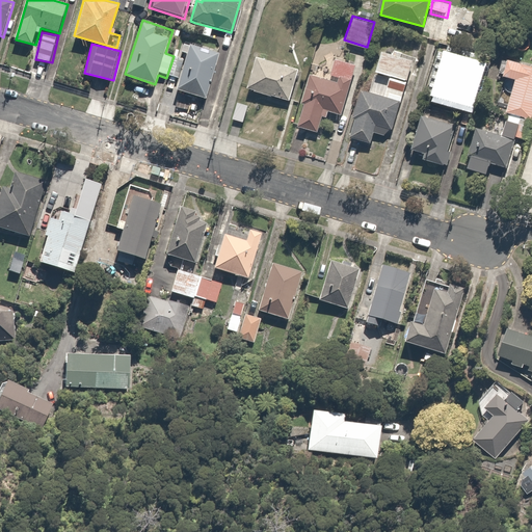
[(219,54),(190,45),(176,89),(205,99),(219,54)]
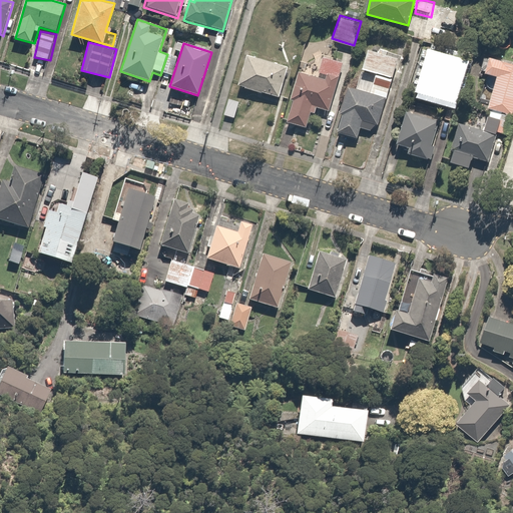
[(292,96),(294,97),(286,122),(309,130),(318,105),(331,109),(346,62),(307,49),(292,96)]
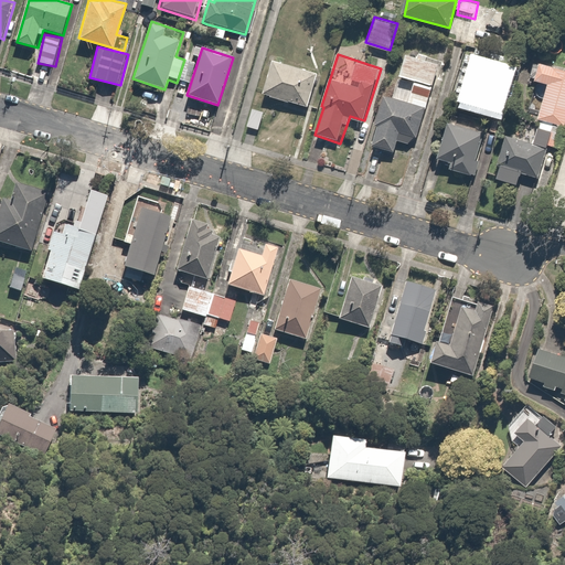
[(372,131),(376,132),(373,144),(394,150),(397,139),(416,145),(439,65),(407,55),(401,76),(415,81),(409,102),(383,94),(372,131)]
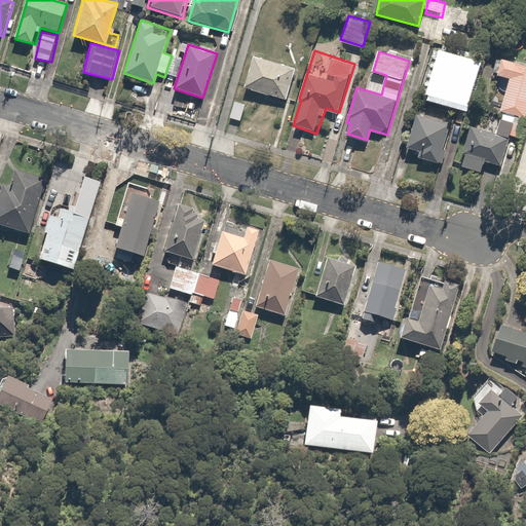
[(256,53),(246,86),(288,100),(298,66),(256,53)]
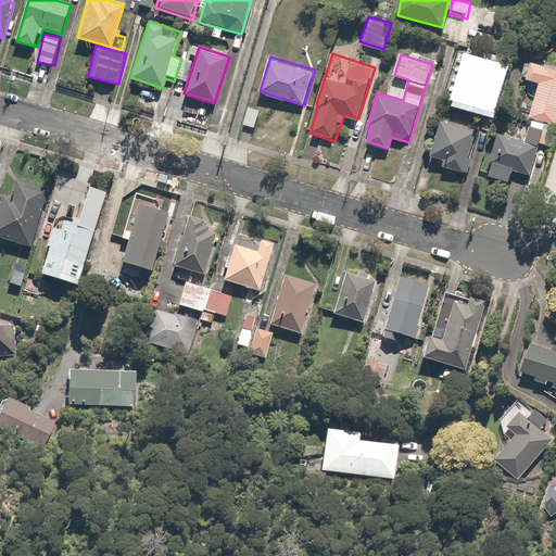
[(507,77),(501,75),(505,65),(484,58),(481,67),(472,64),(468,78),(463,76),(455,96),(489,109),(490,103),(496,105),(507,77)]
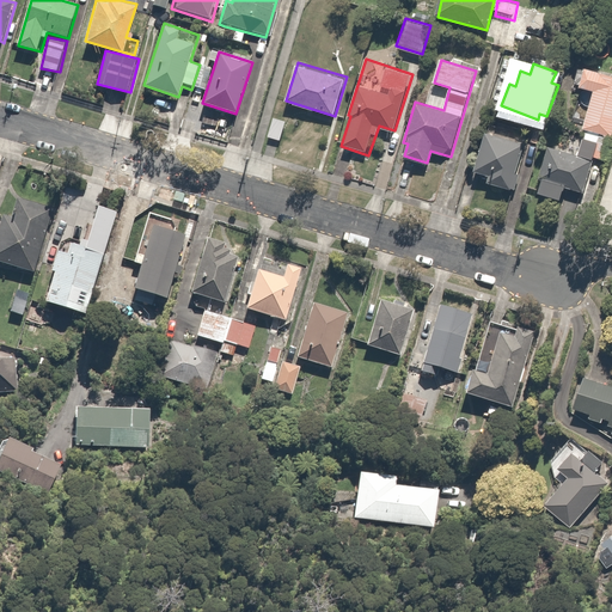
[(611,139),(611,73),(579,63),(573,84),(594,90),(574,151),(605,161),(611,139)]
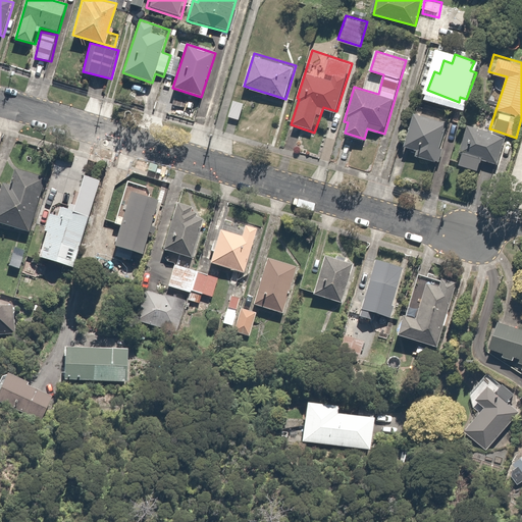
[(244,104),(231,101),(228,116),(241,119),(244,104)]
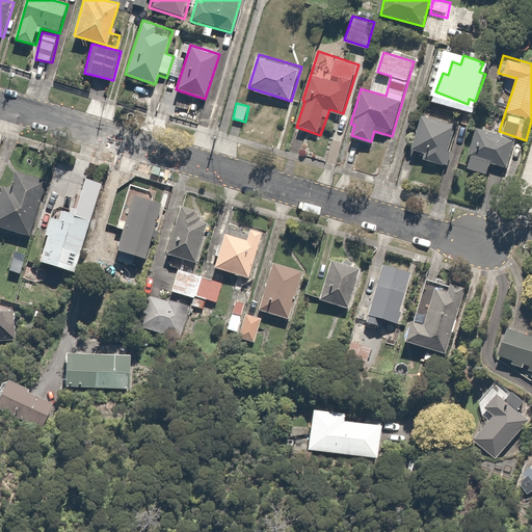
[(425,110),(414,150),(423,153),(421,161),(449,169),(463,122),(425,110)]
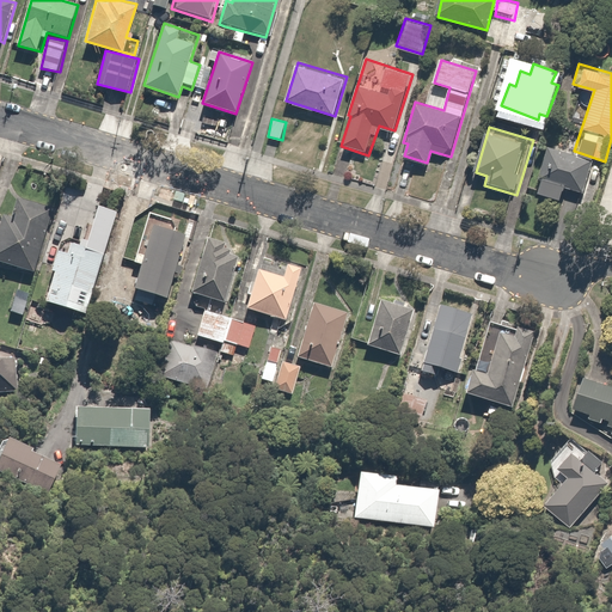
[(562,200),(567,188),(582,194),(594,161),(549,146),(538,177),(544,179),(540,191),(562,200)]
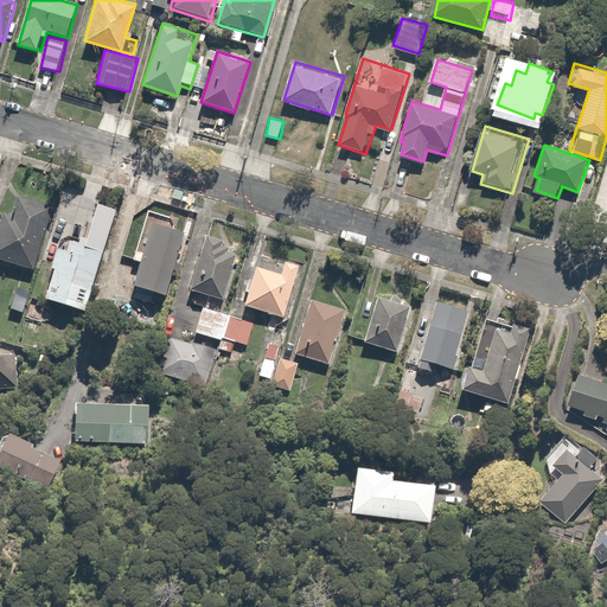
[(51,210),(14,200),(11,215),(2,212),(0,221),(0,261),(36,270),(51,210)]
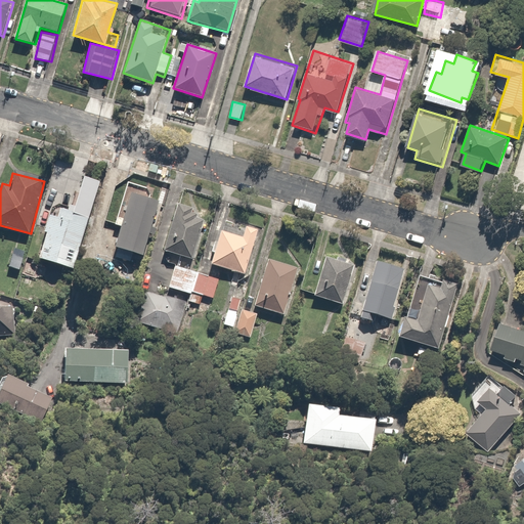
[(56,215),(53,214),(49,213),(43,231),(47,232),(40,259),(74,269),(100,180),(85,176),(75,211),(59,207),(56,215)]
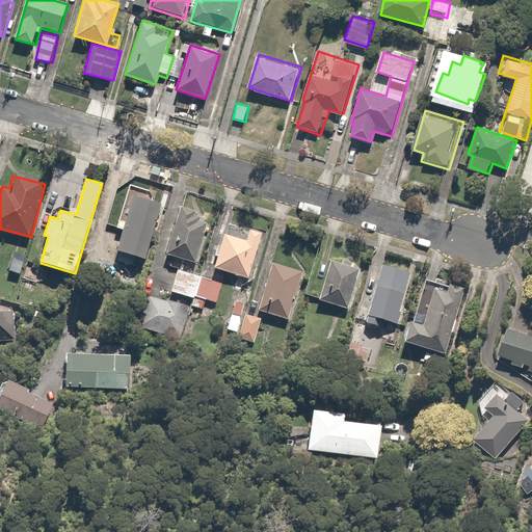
[(162,207),(133,197),(117,249),(147,259),(162,207)]
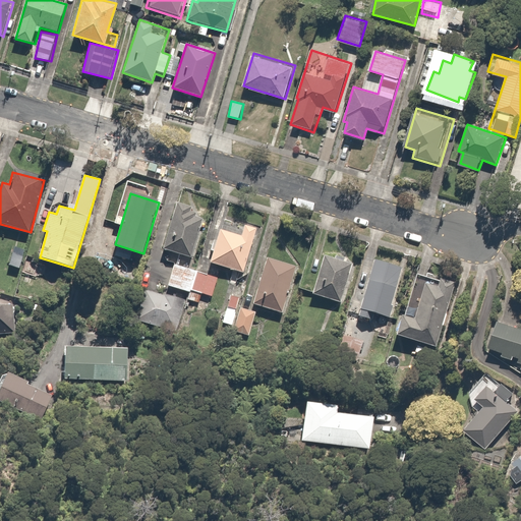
[(192,259),(206,213),(173,204),(160,250),(192,259)]
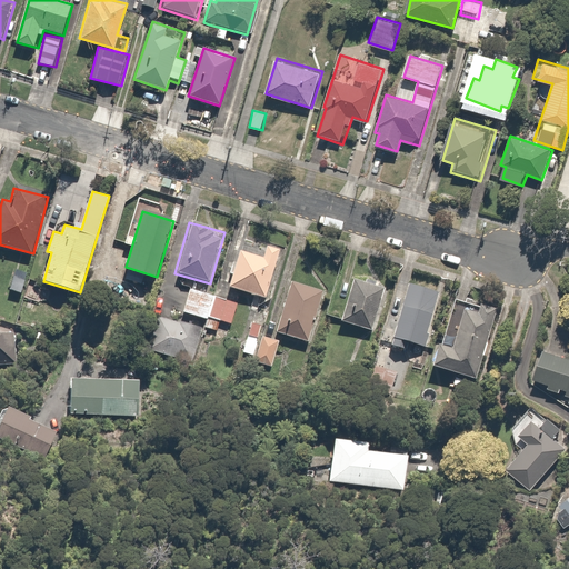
[(281,250),(267,246),(265,255),(238,247),(227,288),(268,300),(281,250)]
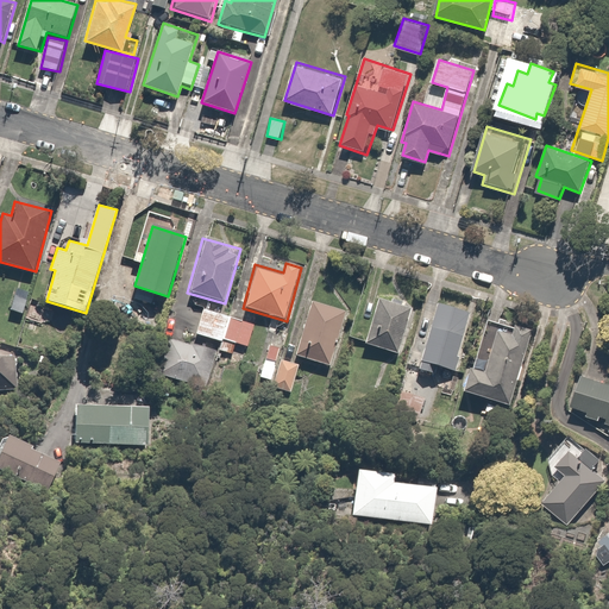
[(31,289),(17,284),(10,311),(24,314),(31,289)]
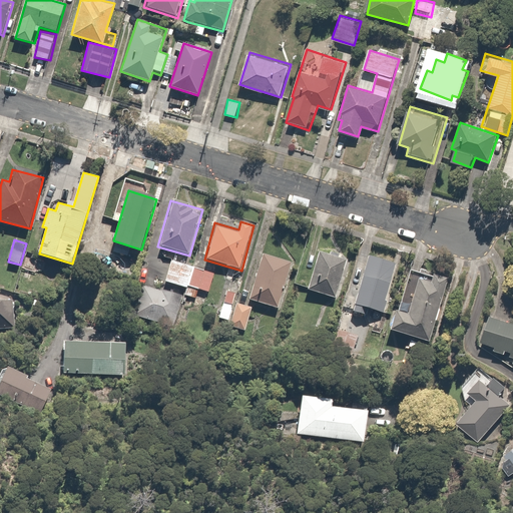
[(336,302),(348,261),(317,250),(305,293),(336,302)]
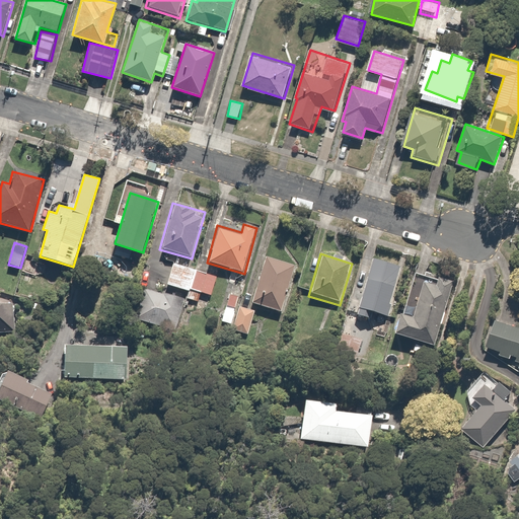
[(374,313),(387,317),(403,266),(372,255),(355,312),(372,317),(374,313)]
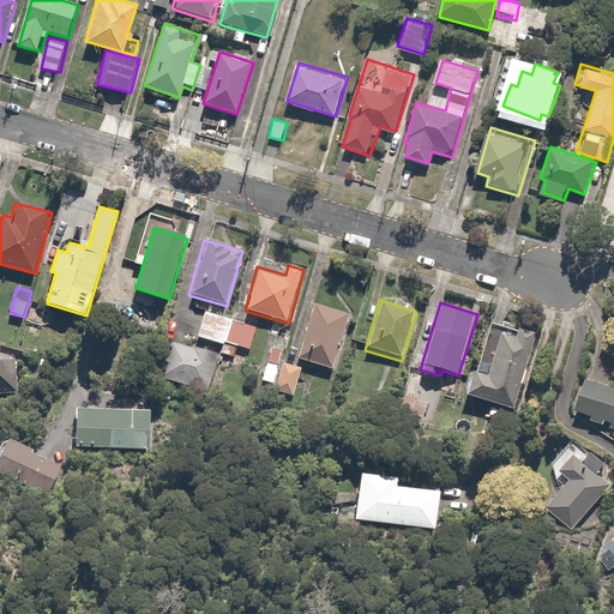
[(332,371),(349,318),(311,305),(294,359),(332,371)]
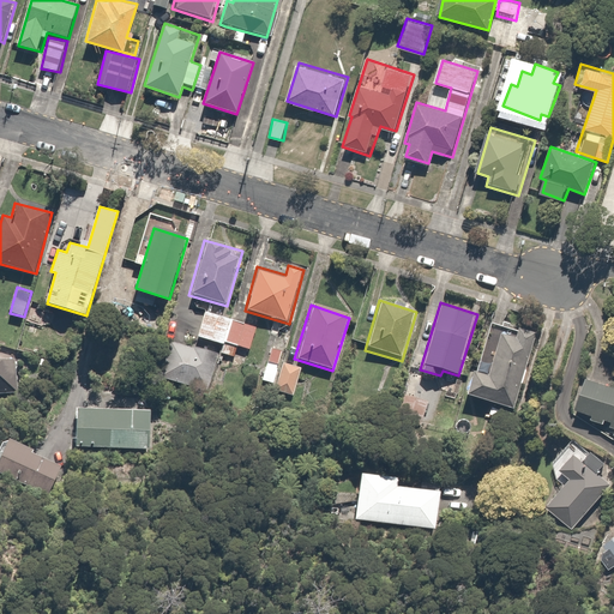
[(223,344),(232,317),(205,309),(198,336),(223,344)]
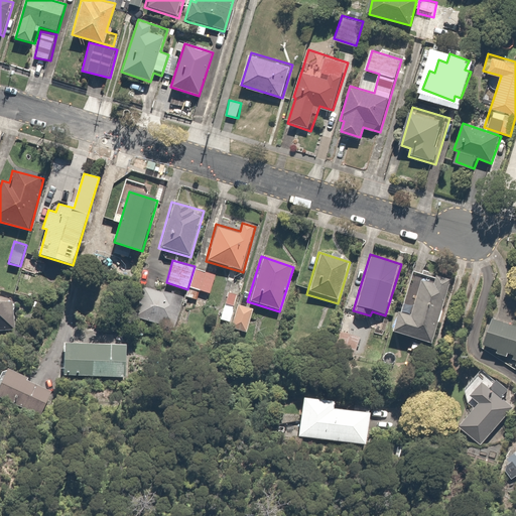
[(218,273),(195,266),(187,289),(185,297),(197,300),(200,292),(212,295),(218,273)]
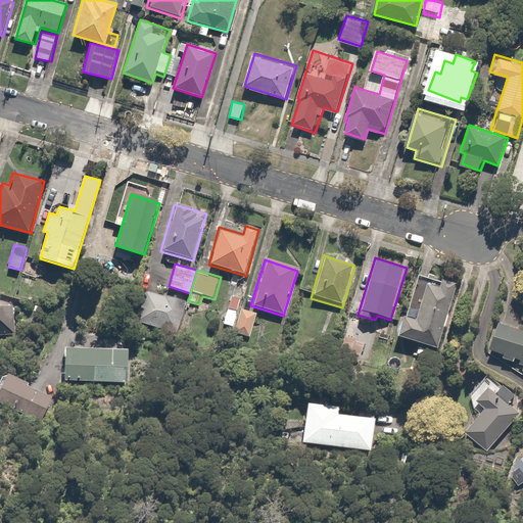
[(415,322),(402,319),(397,338),(438,348),(455,283),(441,280),(439,288),(424,284),(415,322)]
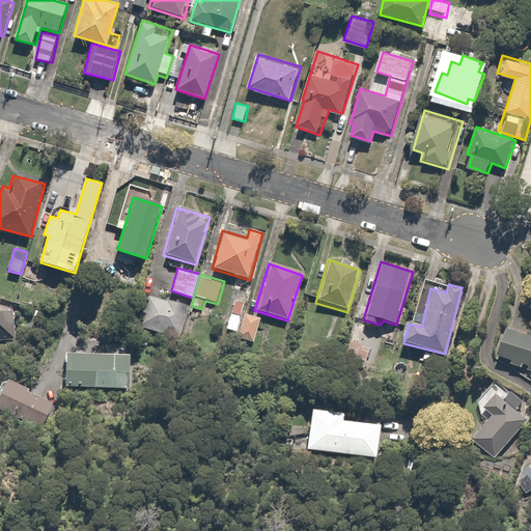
[(189,303),(149,292),(140,330),(179,340),(189,305),(189,303)]
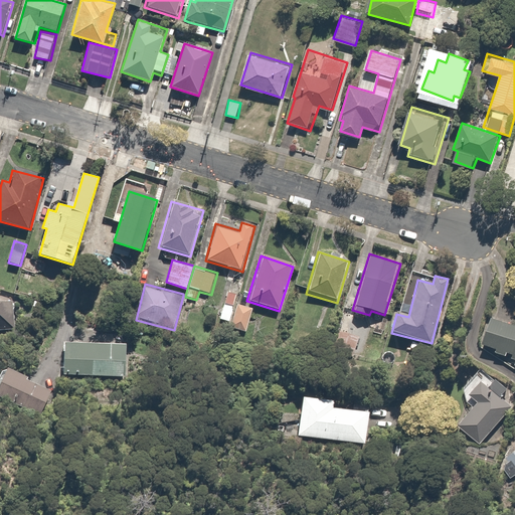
[(237,292),(227,290),(224,304),(234,306),(237,292)]
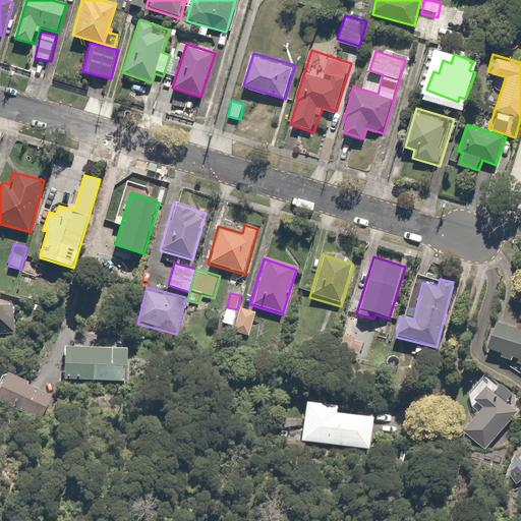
[(520,302),(506,298),(489,347),(499,350),(497,356),(513,362),(515,357),(519,359),(517,365),(520,366),(520,302)]
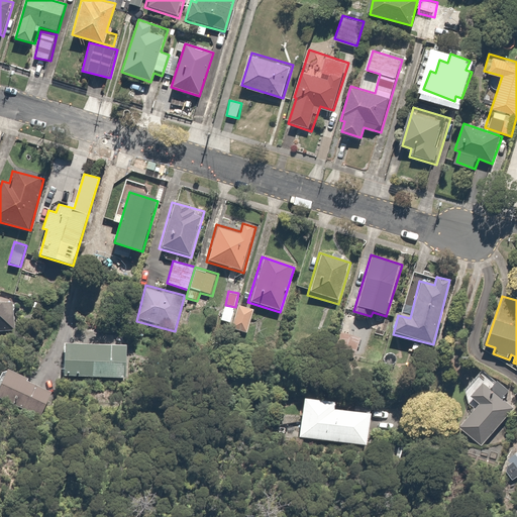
[(0,332),(13,331),(12,323),(20,323),(18,300),(0,301),(0,332)]
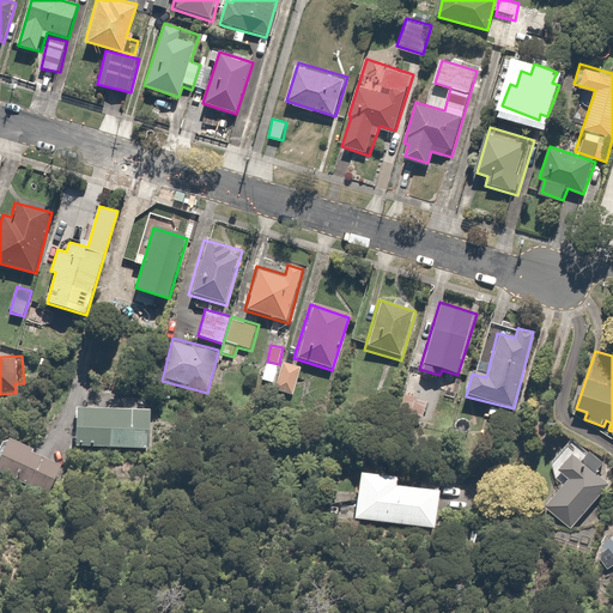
[(301,364),(281,360),(275,389),(296,393),(301,364)]
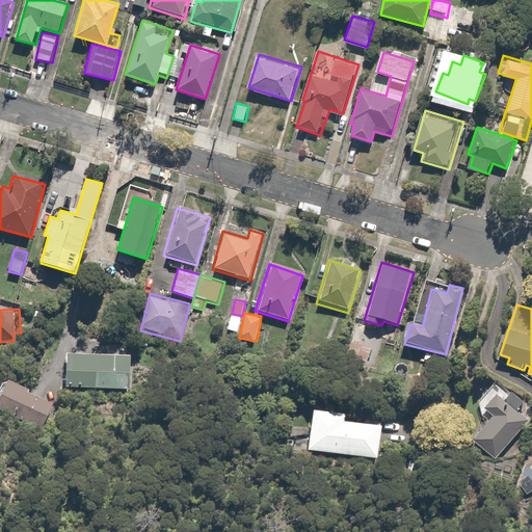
[(380,348),(349,340),(340,374),(371,382),(380,348)]
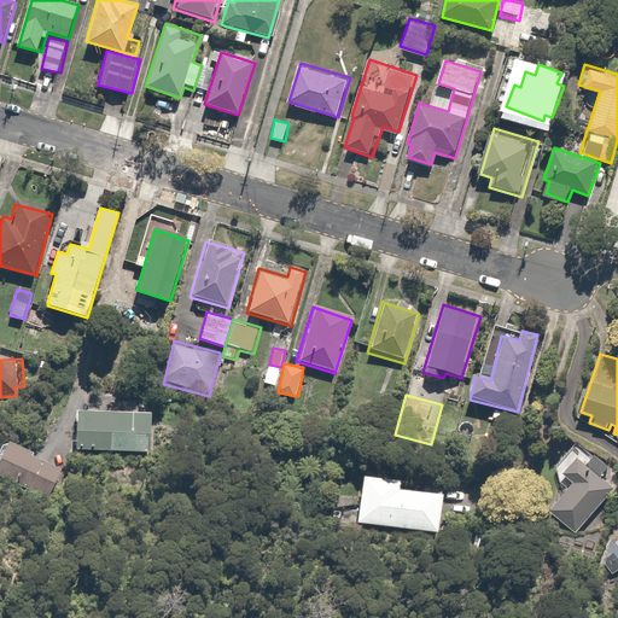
[(153,413),(77,412),(77,454),(152,454),(153,413)]
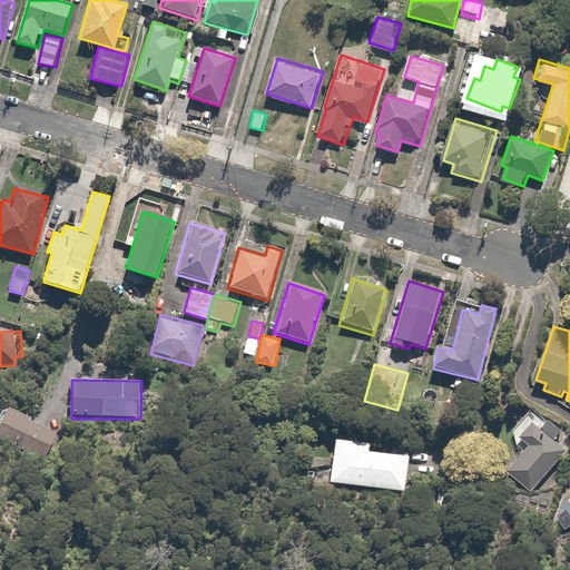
[(61,433),(7,404),(0,416),(0,439),(46,463),(61,433)]
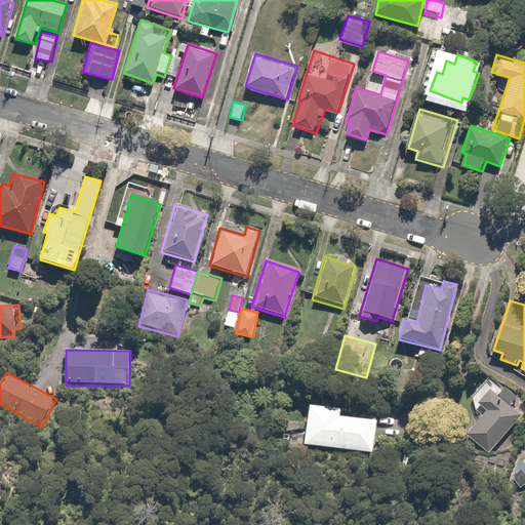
[(521,396),(505,384),(498,392),(489,386),(475,403),(486,411),(468,434),(493,453),(524,413),(515,405),(521,396)]
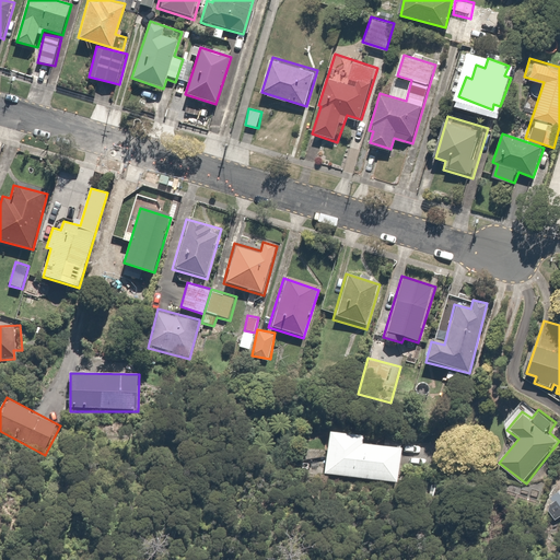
[(364,443),(365,435),(328,431),(323,474),(398,482),(403,440),(384,438),(383,445),(364,443)]
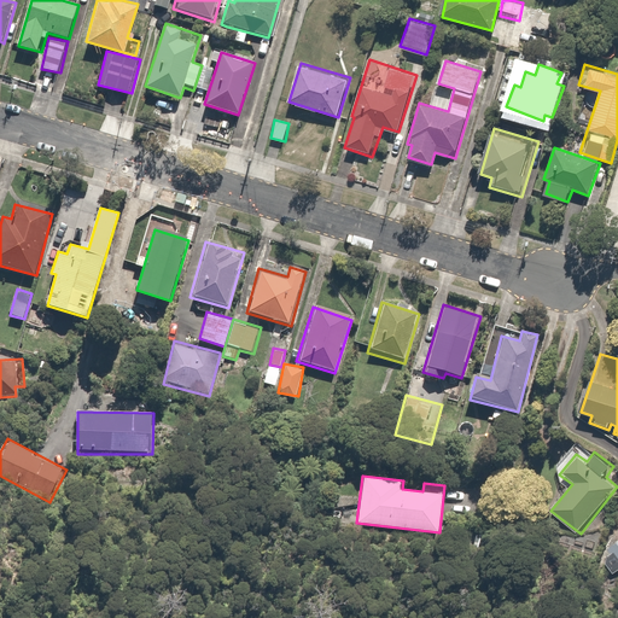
[(617,536),(604,546),(617,567),(617,536)]
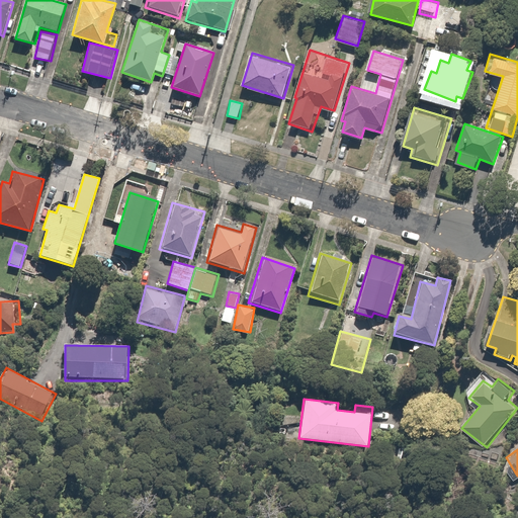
All buildings are outlined.
